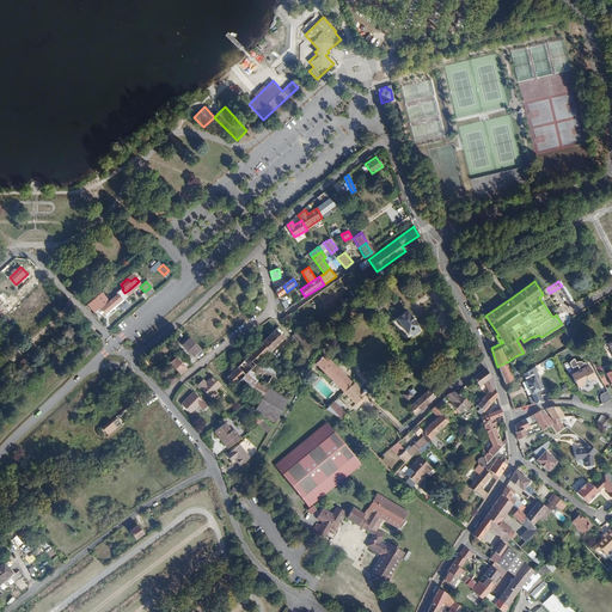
[(275,292),(279,298),(287,292),(283,286),(275,292)]
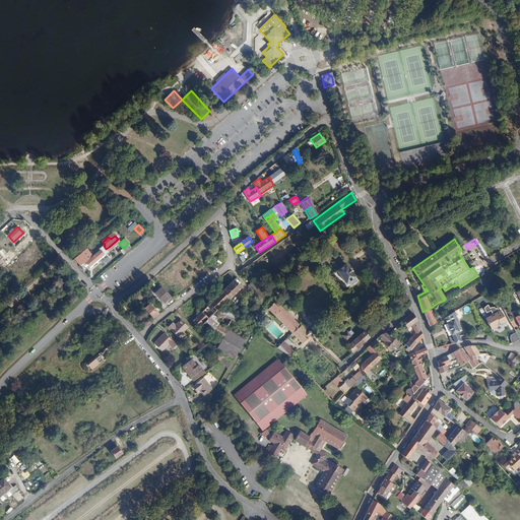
[(80,265),(81,266),(82,267),(86,264),(88,267),(105,254),(103,252),(106,249),(104,246),(101,248),(100,249),(101,250),(98,253),(85,262),(84,261),(80,265)]
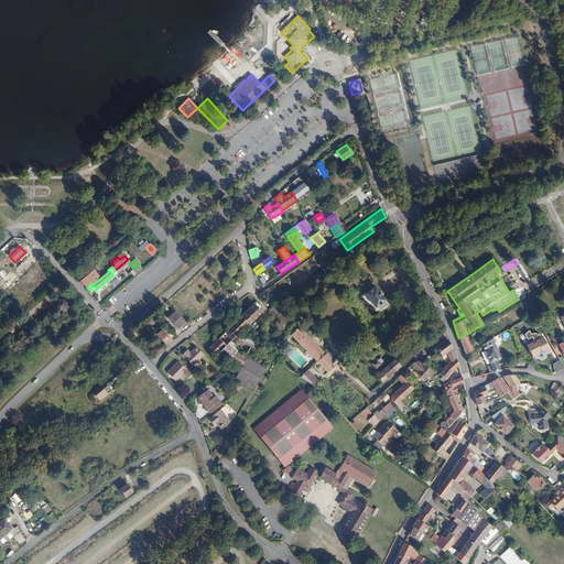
[(89,273),(82,281),(87,288),(91,283),(93,284),(106,274),(105,272),(102,270),(94,278),(90,281),(87,278),(91,275),(89,273)]
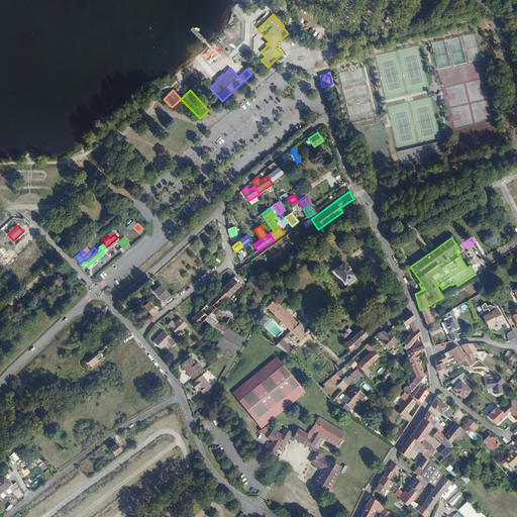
[(104,252),(88,266),(89,267),(104,253),(104,252)]
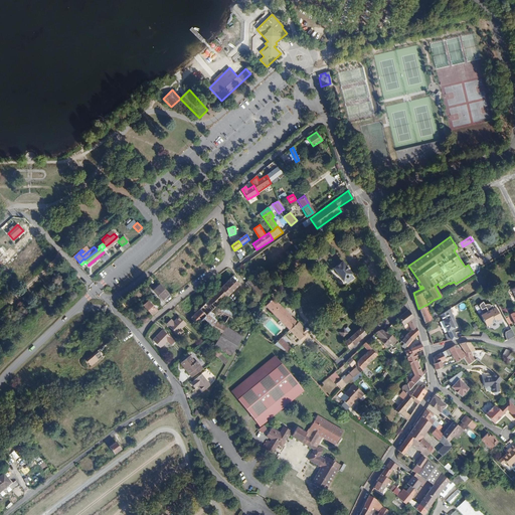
[(17,261),(23,255),(21,252),(9,263),(15,269),(20,264),(17,261)]
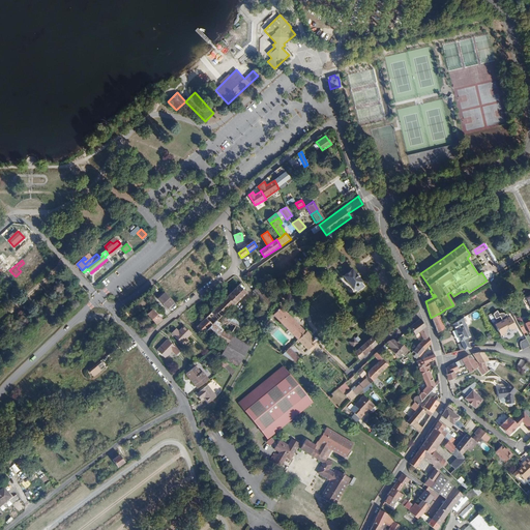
[(27,266),(24,263),(18,268),(21,271),(27,266)]
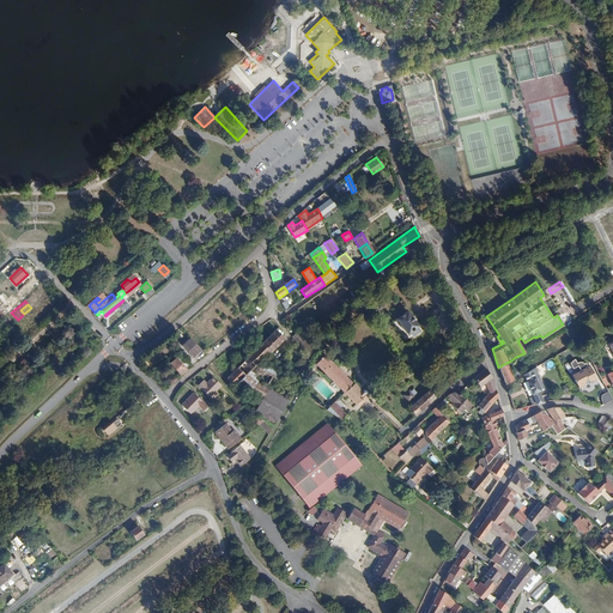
[(410,333),(418,327),(419,326),(407,311),(396,320),(408,334),(410,333)]
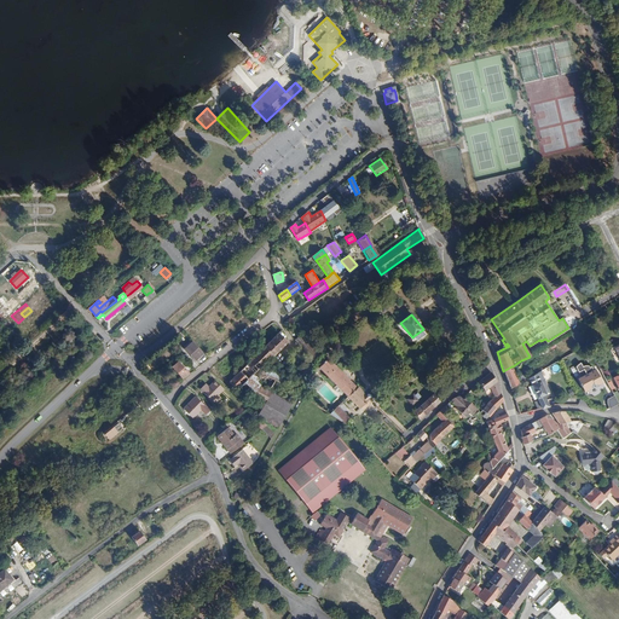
[(424,334),(422,330),(414,336),(416,340),(420,337),(422,336),(424,334)]
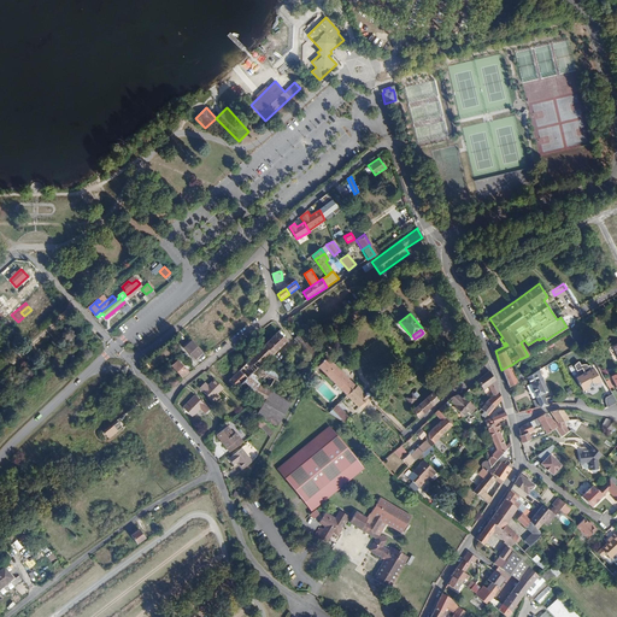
[(287,341),(278,333),(264,347),(271,354),(272,356),(276,352),(277,354),(280,352),(278,351),(287,341)]
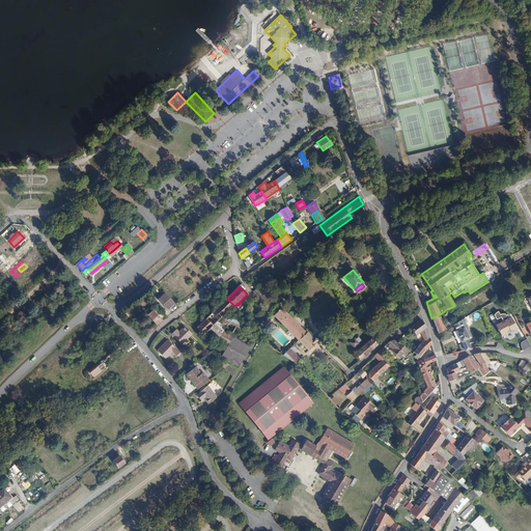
[(167,310),(168,309),(174,304),(165,292),(158,299),(158,300),(167,310)]
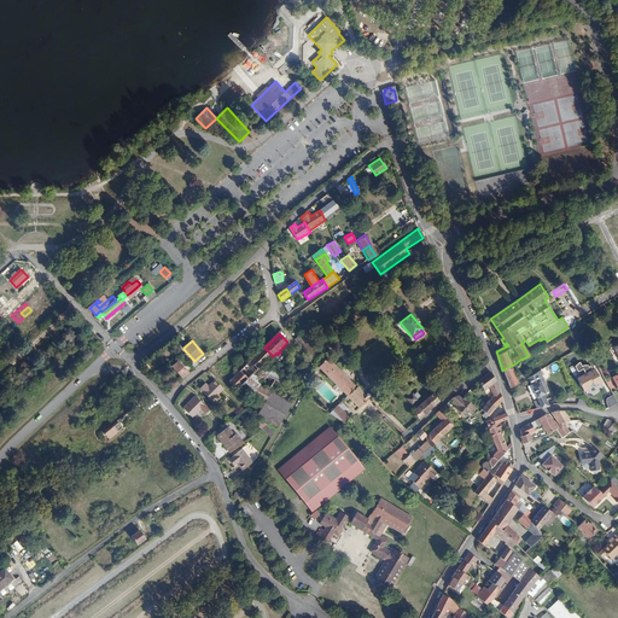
[(289,389),(291,390),(313,354),(302,343),(301,344),(310,354),(289,389)]
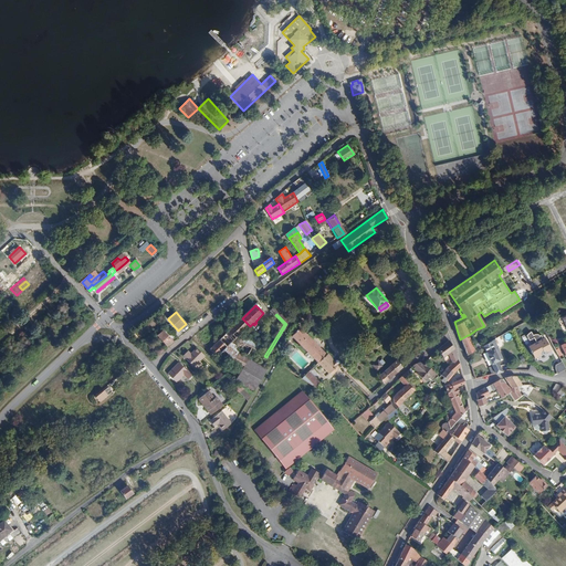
[(239,335),(249,325),(242,318),(210,349),(209,349),(217,357),(236,338),(239,335)]
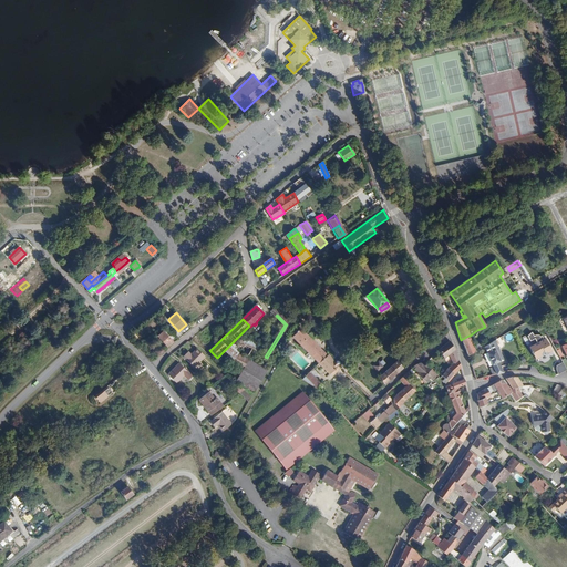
[(319,363),(327,354),(300,329),(292,337),(312,357),(319,363)]
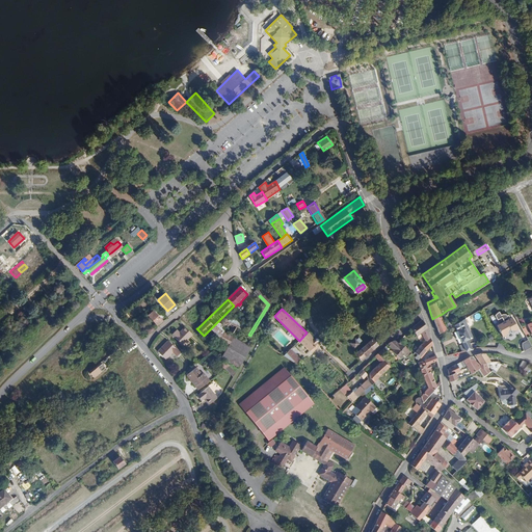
[(496,312),(495,314),(497,319),(501,316),(503,320),(502,320),(499,323),(497,326),(501,334),(502,335),(503,335),(504,335),(506,334),(507,333),(506,330),(509,328),(510,330),(512,327),(515,324),(511,317),(510,317),(507,313),(505,314),(505,313),(504,313),(502,313),(500,314),(498,311),(496,312)]
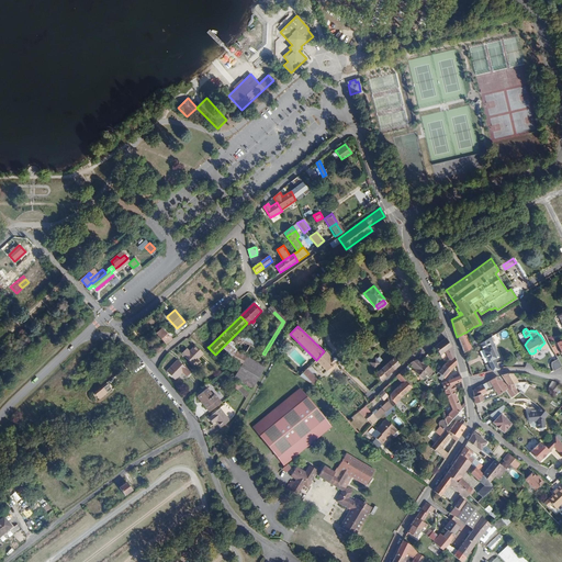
[(157,334),(159,337),(163,340),(166,344),(170,339),(169,337),(164,332),(161,329),(157,334)]
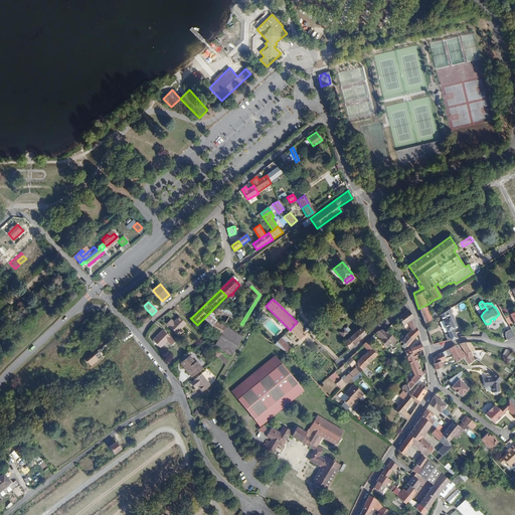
[(223,313),(225,309),(217,305),(214,308),(223,313)]
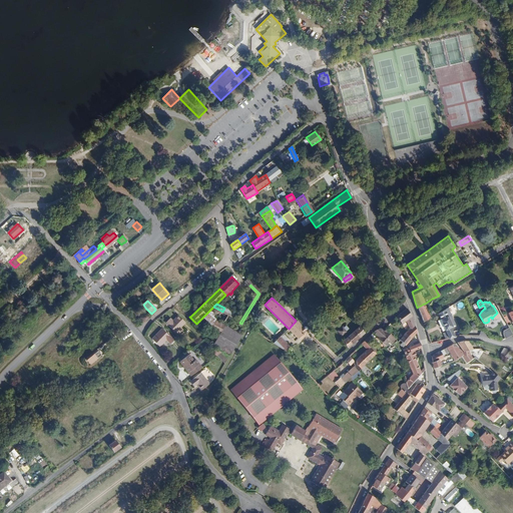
[(424,304),(417,308),(421,317),(423,322),(430,318),(425,308),(424,304)]
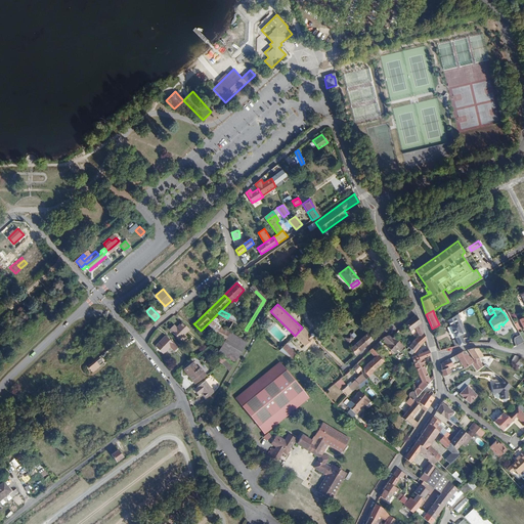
[(246,342),(252,333),(247,331),(245,330),(241,326),(227,318),(218,313),(201,331),(209,340),(212,336),(223,342),(228,332),(246,342)]
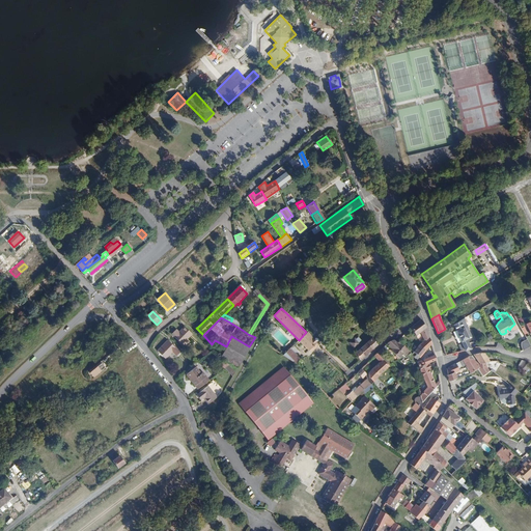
[(230,323),(244,331),(247,326),(232,318),(230,323)]
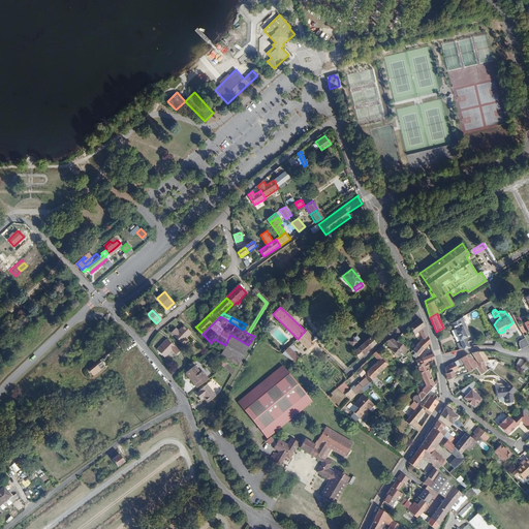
[(419,317),(408,327),(413,334),(418,330),(425,325),(419,317)]
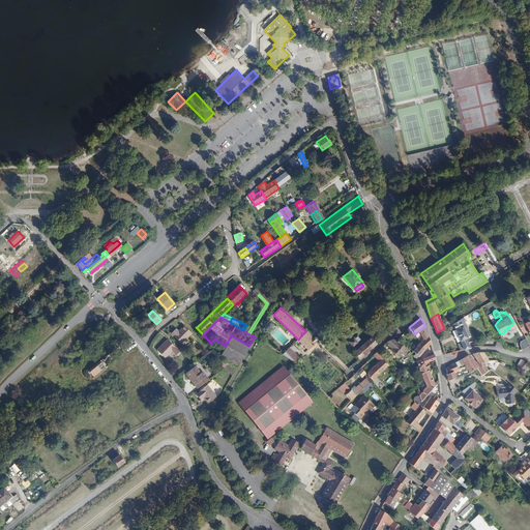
[(454,322),(452,324),(454,329),(462,326),(467,337),(470,336),(462,319),(454,322)]
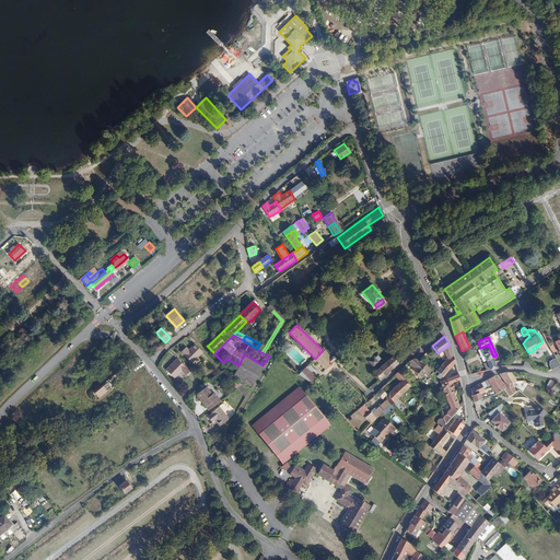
[(446,359),(453,356),(452,351),(450,345),(443,349),(446,359)]
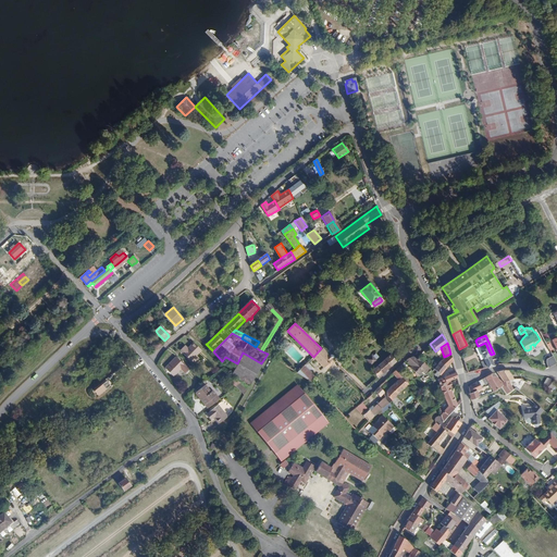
[(478,346),(483,358),(490,356),(491,355),(485,343),(478,346)]
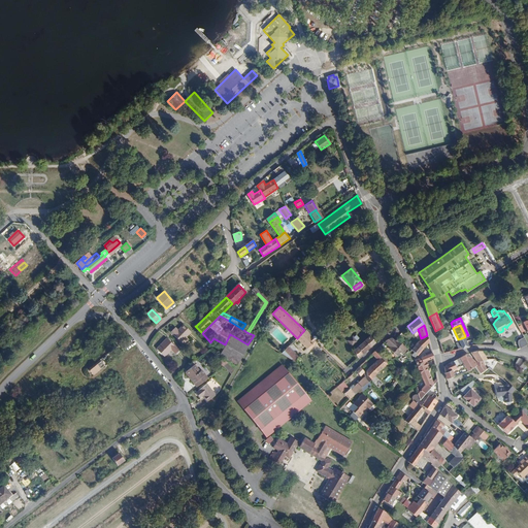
[(194,334),(187,327),(180,332),(177,329),(173,333),(175,336),(183,344),(194,334)]
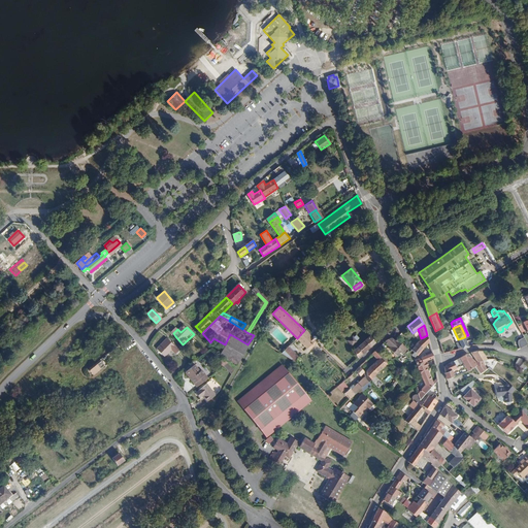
[(307,349),(308,348),(315,340),(304,330),(297,338),(307,349)]
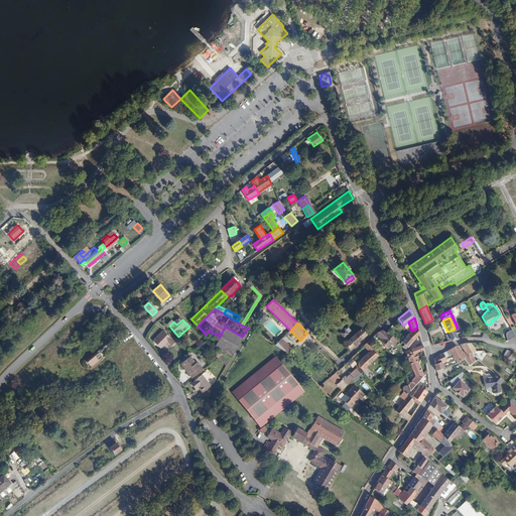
[(288,333),(290,331),(284,325),(281,327),(288,333)]
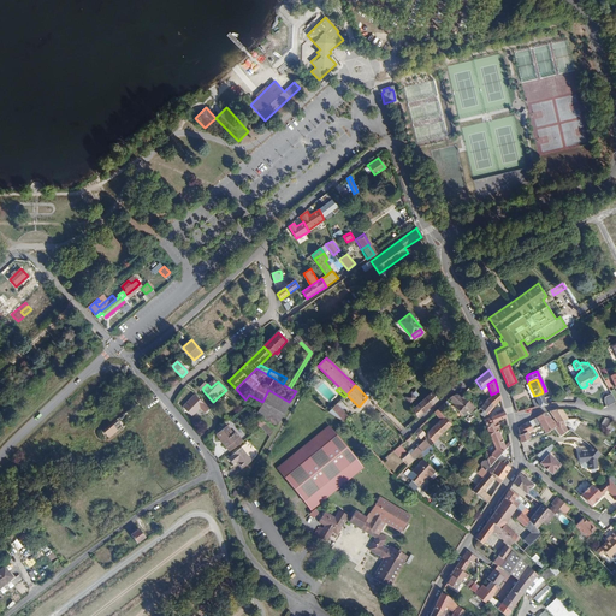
[(274,427),(289,402),(268,390),(262,402),(254,415),(274,427)]
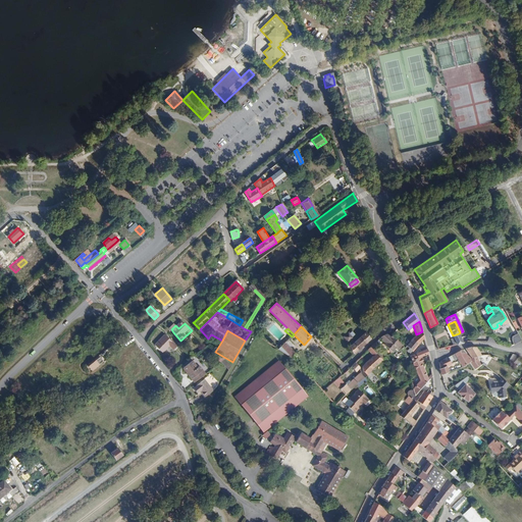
[(519,336),(516,330),(510,333),(510,334),(510,335),(510,337),(511,338),(511,340),(512,341),(519,336)]
